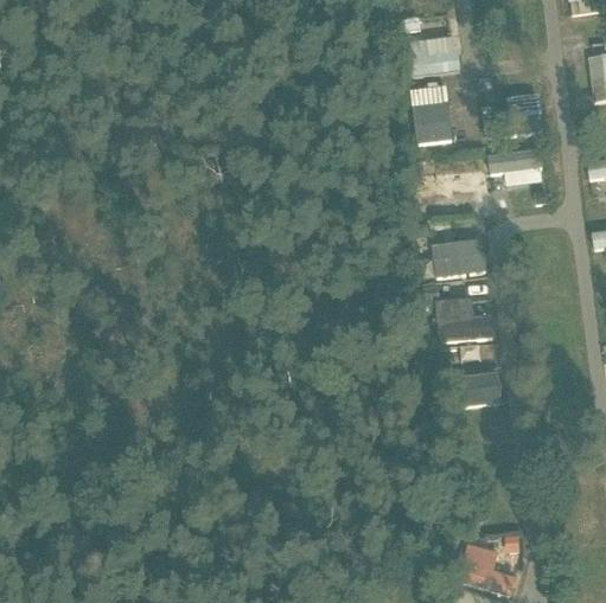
[(568,0),(568,14),(595,14),(595,0),(568,0)]
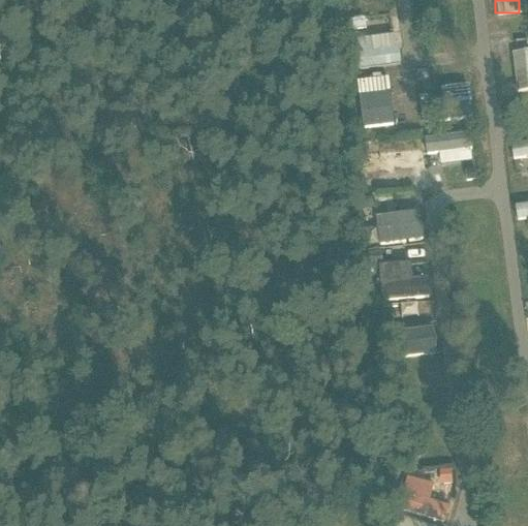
[(353,34),(355,66),(399,63),(398,32),(353,34)]
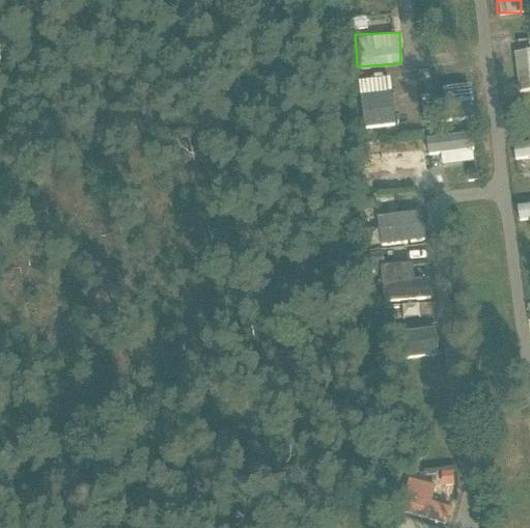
[(529,46),(514,47),(517,88),(529,87),(529,46)]
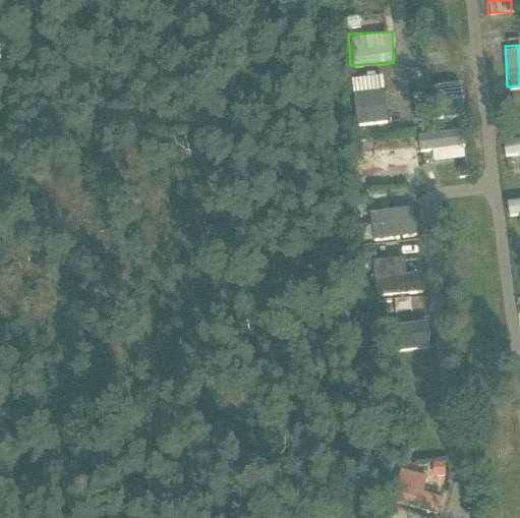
[(384,73),(352,75),(355,123),(386,121),(384,73)]
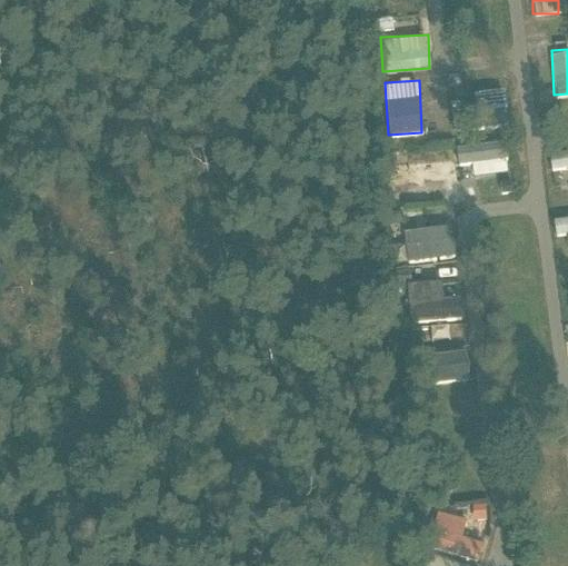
[(456,144),(457,161),(472,161),(472,172),(508,171),(507,141),(456,144)]
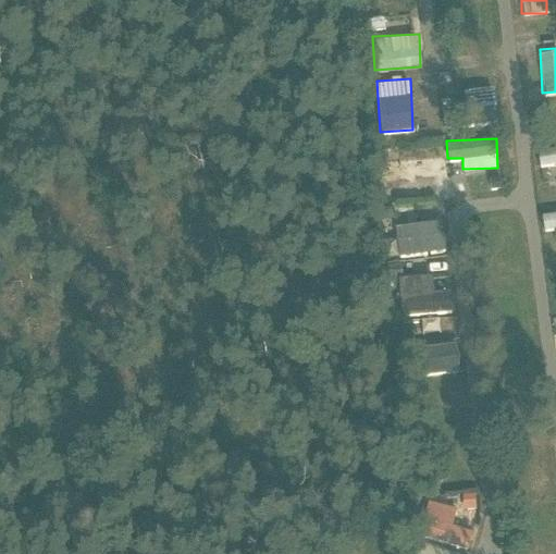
[(434,174),(385,182),(388,199),(436,192),(434,174)]
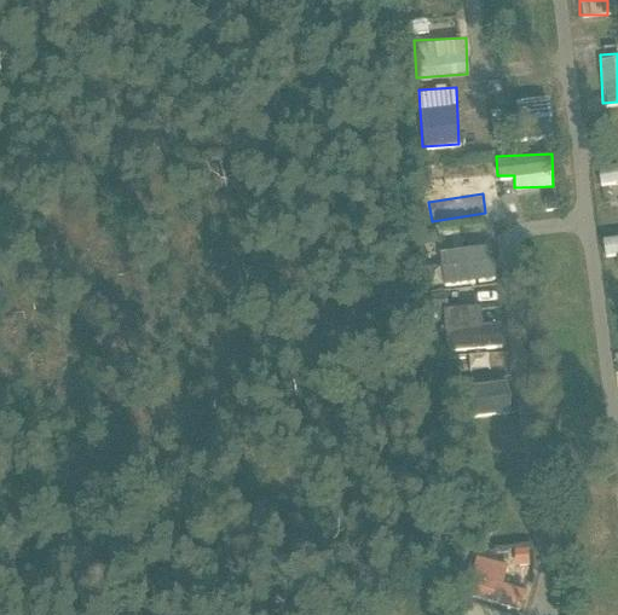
[(604,253),(617,251),(617,233),(602,235),(604,253)]
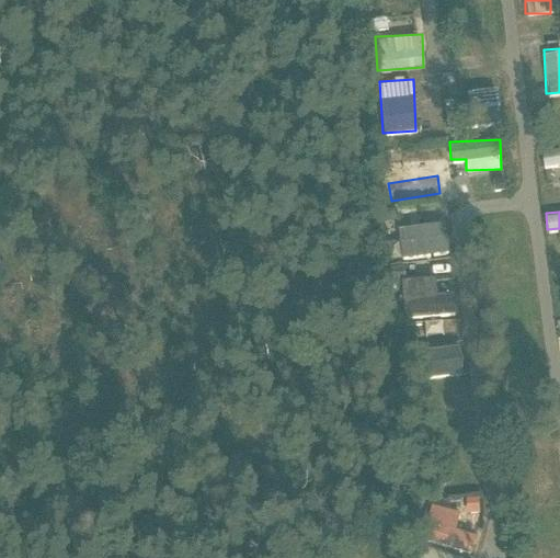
[(398,225),(400,255),(448,252),(446,221),(398,225)]
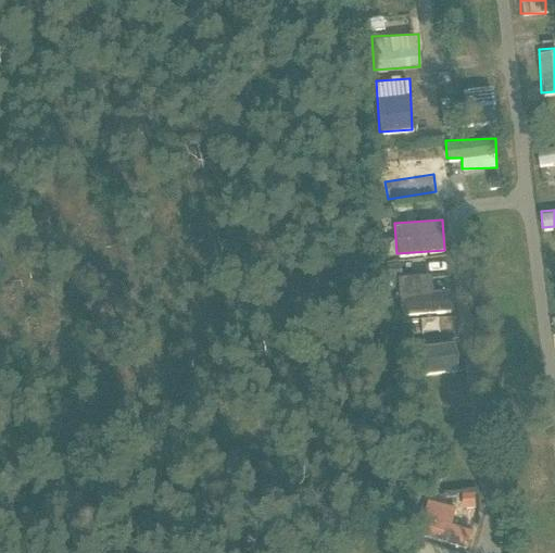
[(431,273),(398,275),(400,312),(451,310),(450,288),(432,289),(431,273)]
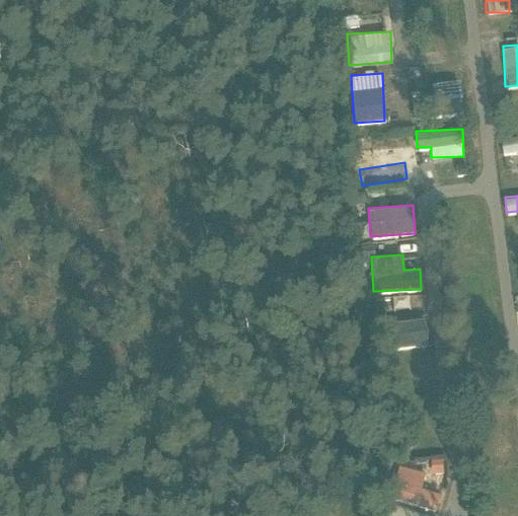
[(426,318),(394,320),(395,347),(428,345),(426,318)]
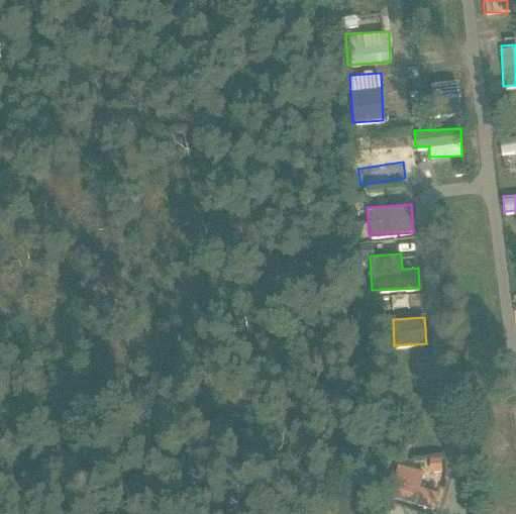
[(405,453),(436,449),(433,423),(402,427),(405,453)]
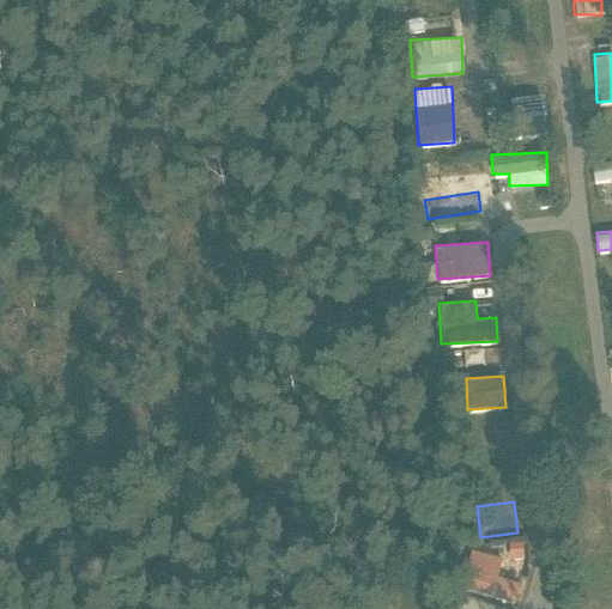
[(500,577),(503,555),(471,549),(462,590),(516,601),(521,580),(500,577)]
